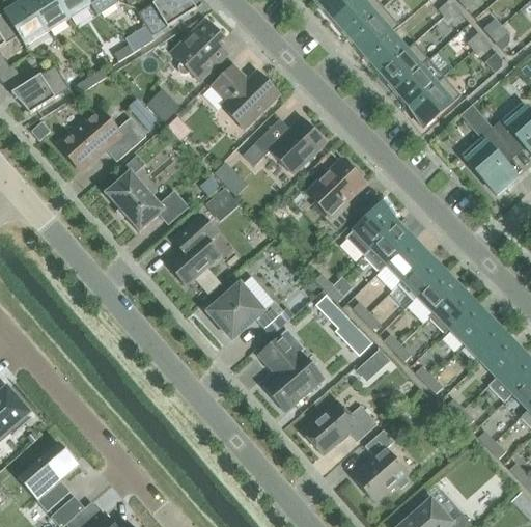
[(21,0),(5,10),(26,44),(48,30),(28,0),(21,0)]
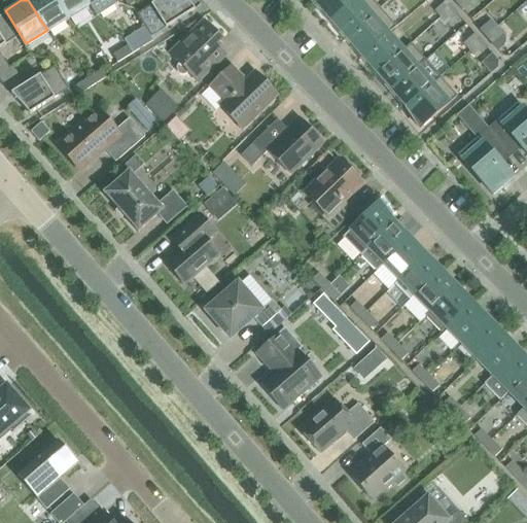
[(28,0),(47,30),(68,16),(58,0),(28,0)]
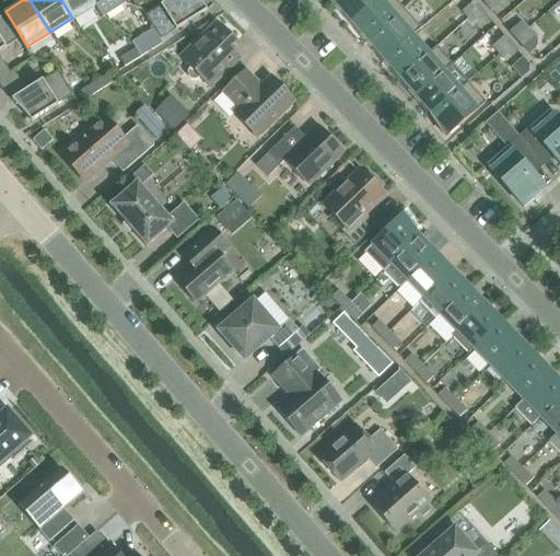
[(61,0),(72,18),(94,3),(92,0),(61,0)]
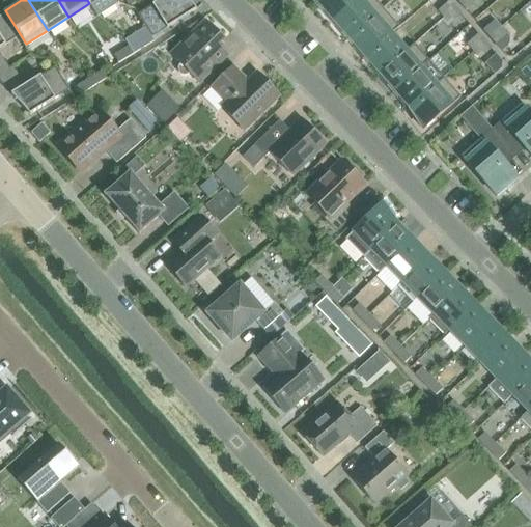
[(87,0),(89,3),(95,14),(117,0),(87,0)]
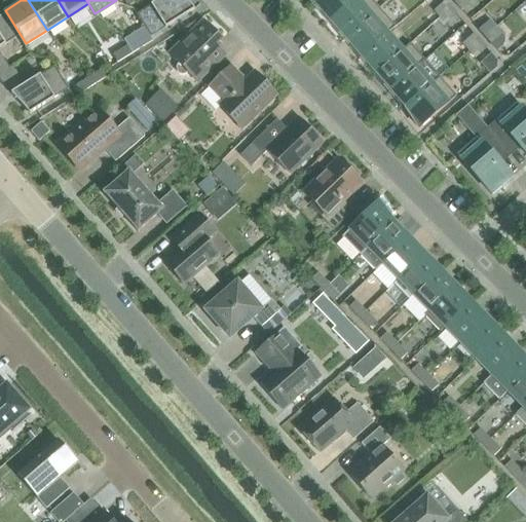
[(194,7),(188,0),(154,0),(137,11),(151,34),(194,7)]
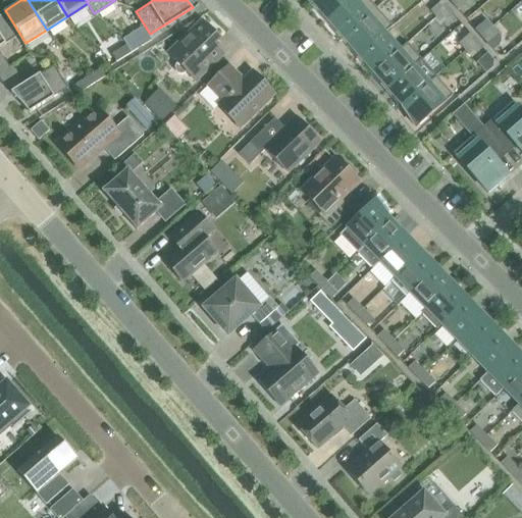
[(315,0),(314,1),(328,17),(348,0),(315,0)]
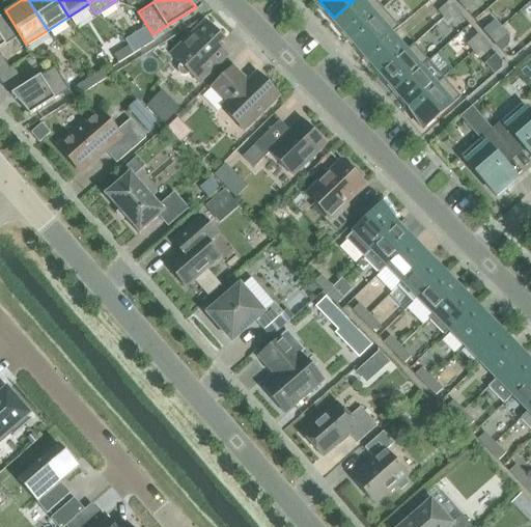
[(354,0),(334,18),(348,34),(383,5),(379,0),(354,0)]
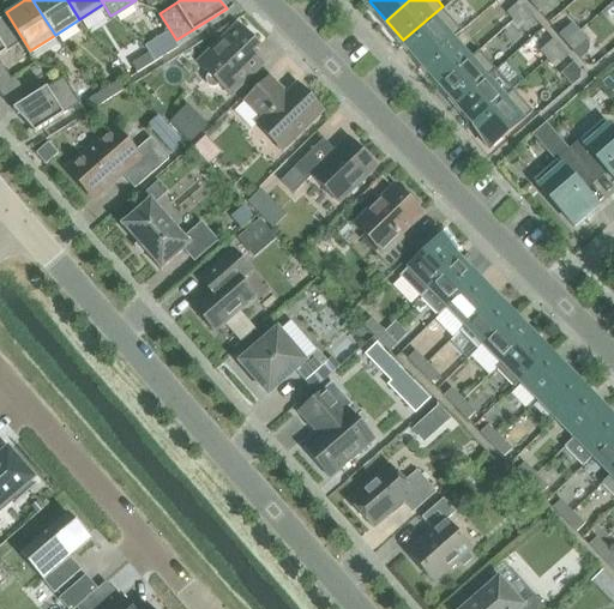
[(506,10),(513,17),(527,6),(522,0),(517,0),(506,10)]
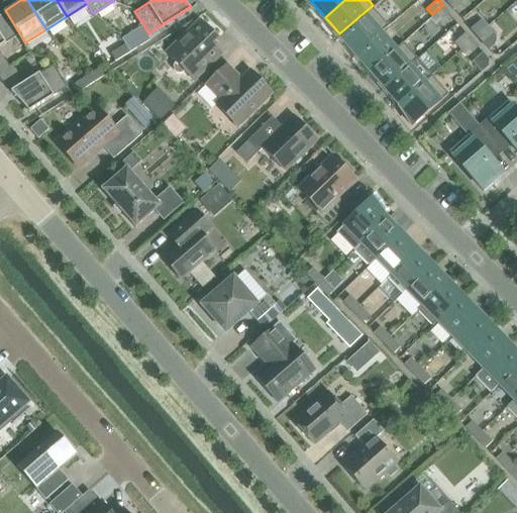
[(448,0),(447,1),(452,8),(462,0),(448,0)]
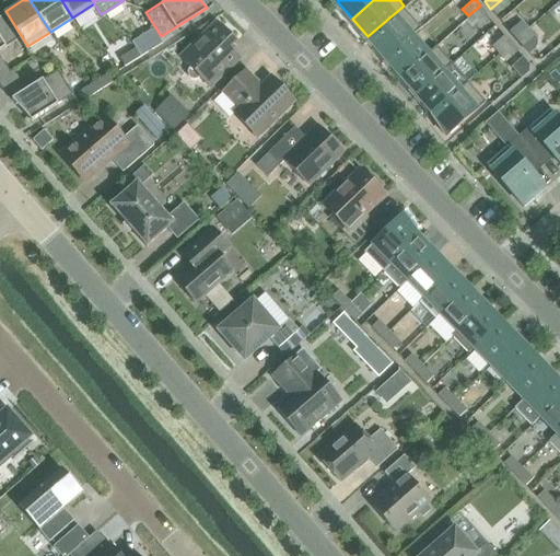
[(368,36),(385,56),(421,25),(404,6),(368,36)]
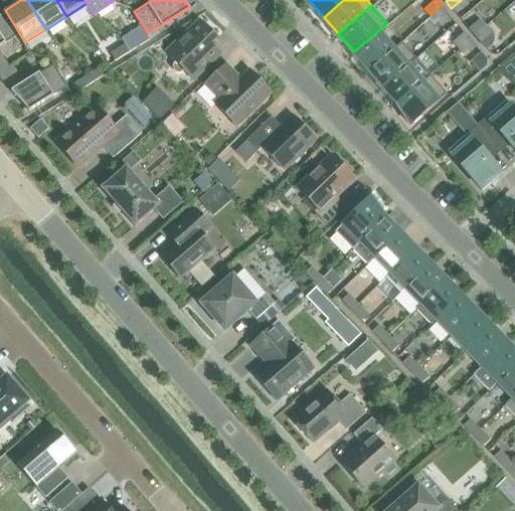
[(442,5),(431,14),(436,21),(447,11),(442,5)]
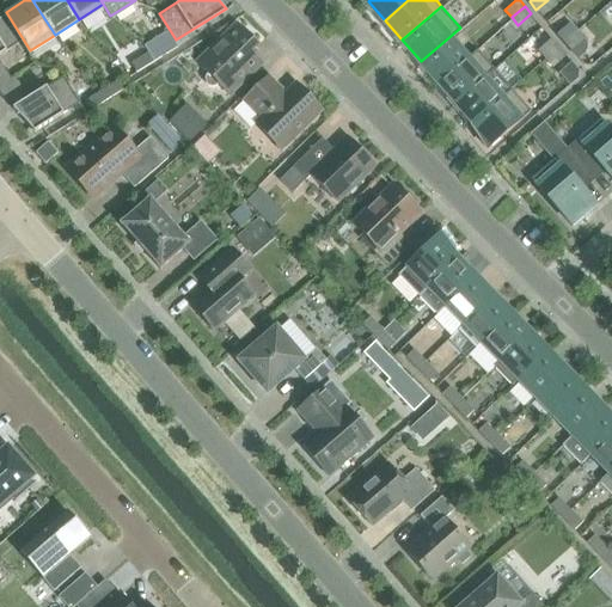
[(0,51),(22,38),(29,50),(30,50),(6,12),(0,14),(0,51)]
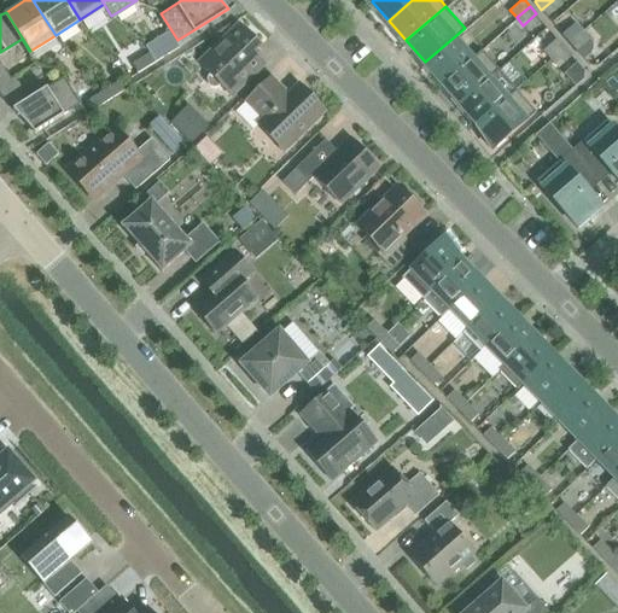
[(234,18),(217,28),(225,36),(238,23),(234,18)]
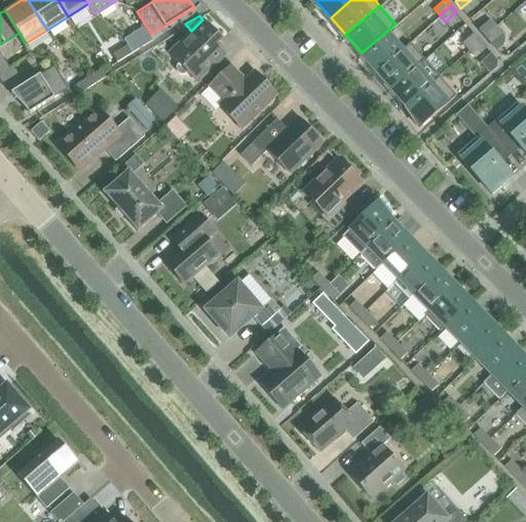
[(191,31),(186,35),(170,50),(179,61),(177,63),(177,66),(178,69),(180,71),(183,72),(186,71),(188,69),(197,79),(225,51),(216,42),(222,37),(203,17),(202,20),(191,31)]
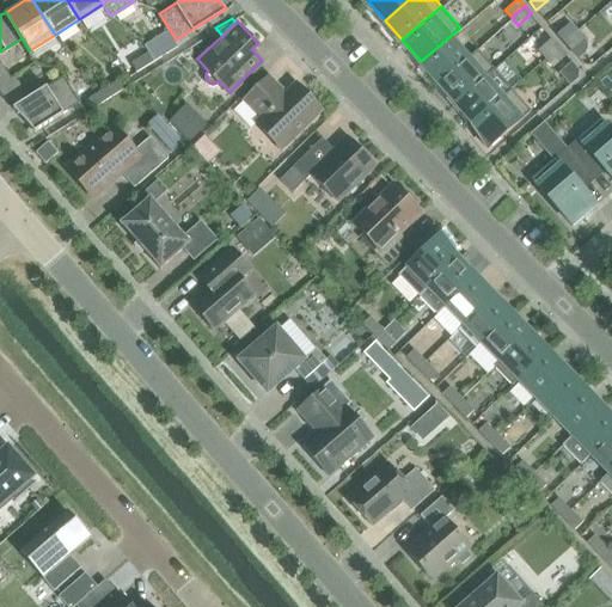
[(556,32),(563,41),(576,29),(569,20),(556,32)]
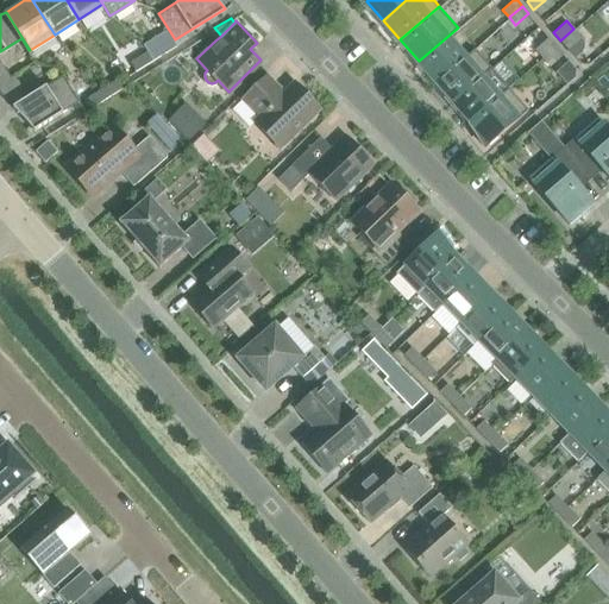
[(573,29),(560,41),(567,49),(582,37),(573,29)]
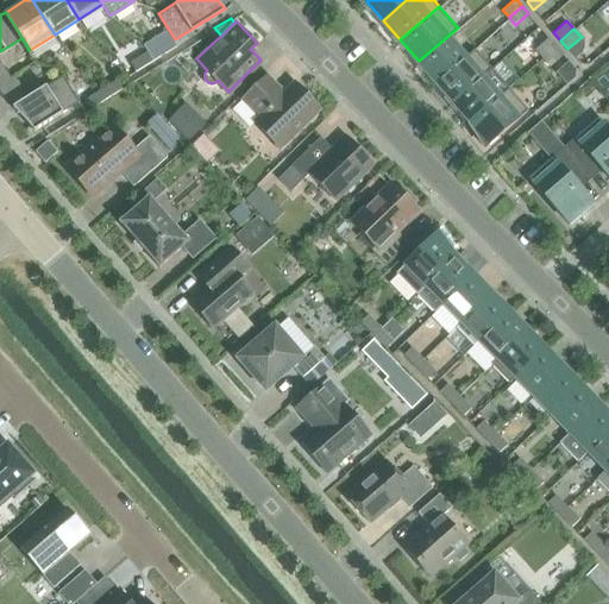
[(435,81),(465,54),(449,35),(419,61),(435,81)]
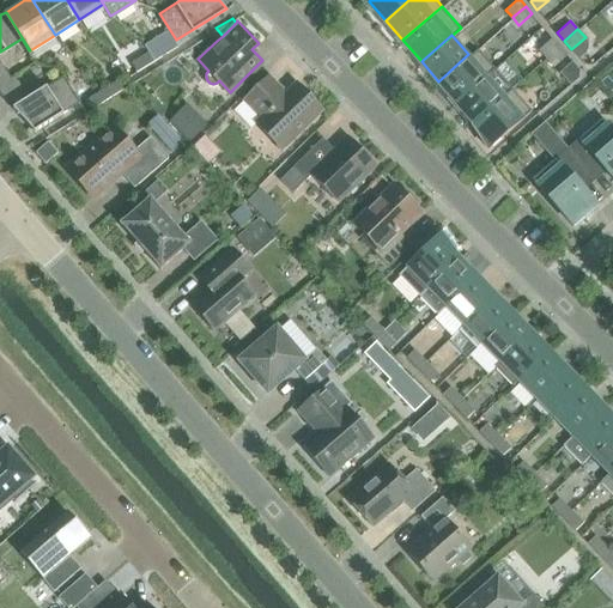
[(539,48),(546,56),(559,44),(552,36),(539,48)]
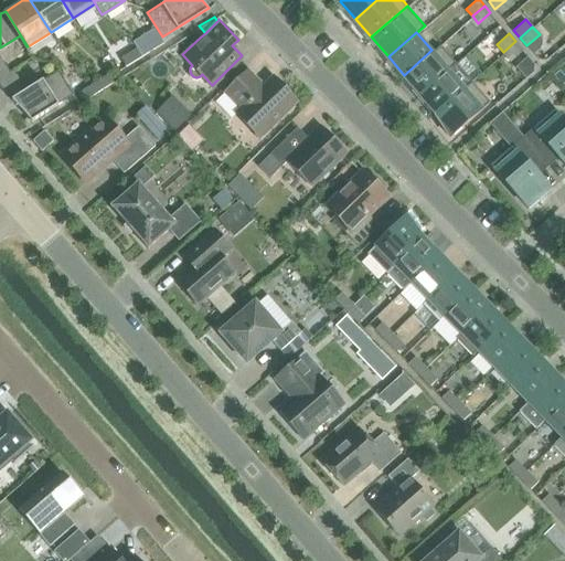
[(153,35),(137,45),(142,54),(158,44),(153,35)]
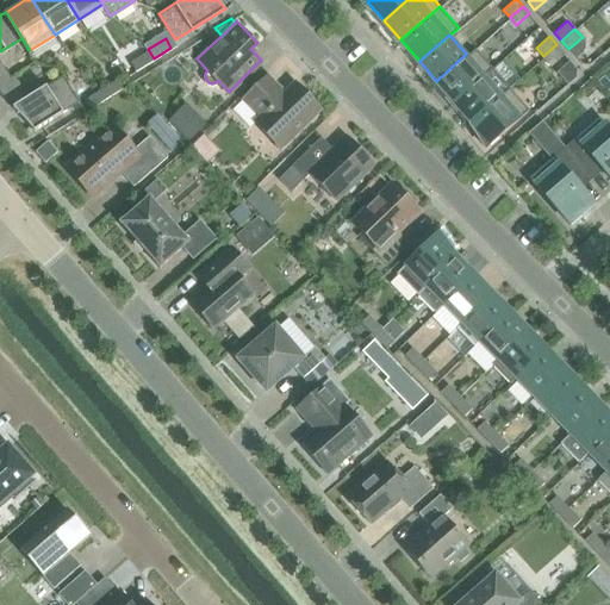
[(556,44),(543,56),(551,64),(564,52),(556,44)]
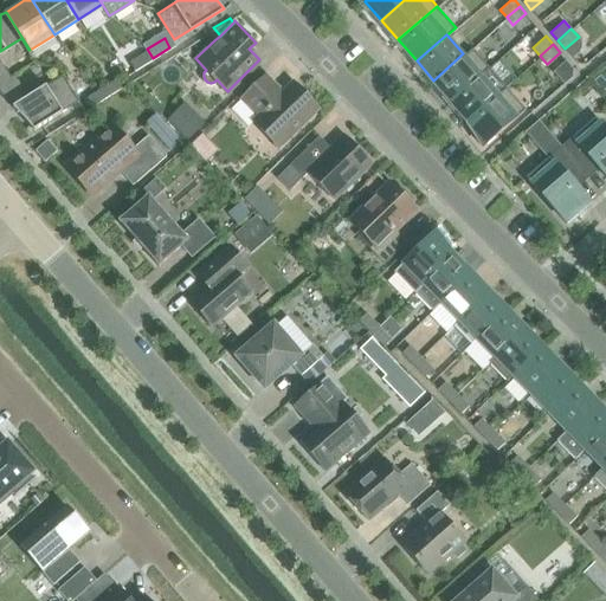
[(433,81),(450,99),(489,65),(472,46),(433,81)]
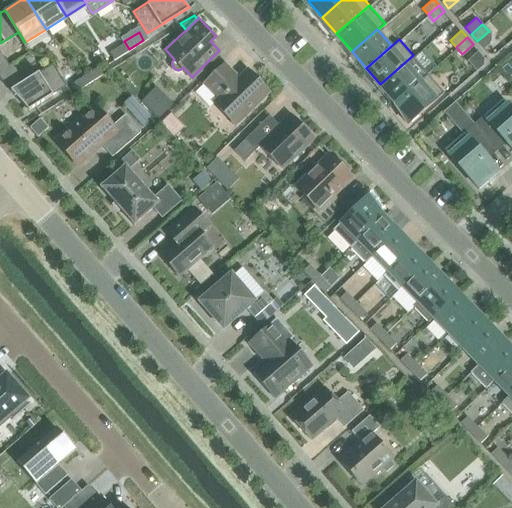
[(129,49),(124,41),(110,50),(115,58),(129,49)]
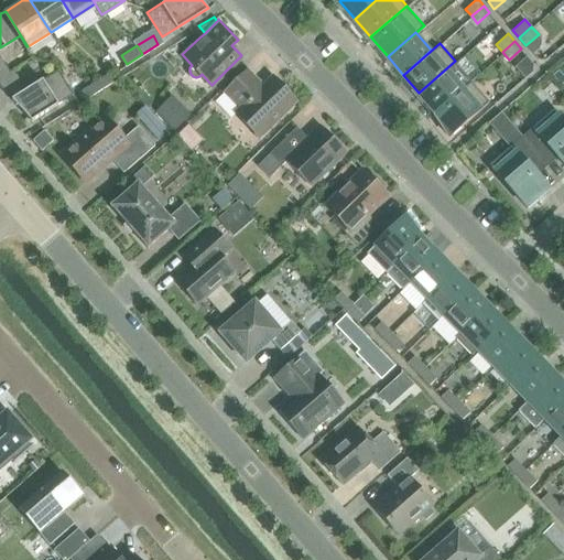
[(0,75),(14,67),(13,67),(10,70),(0,52),(0,75)]
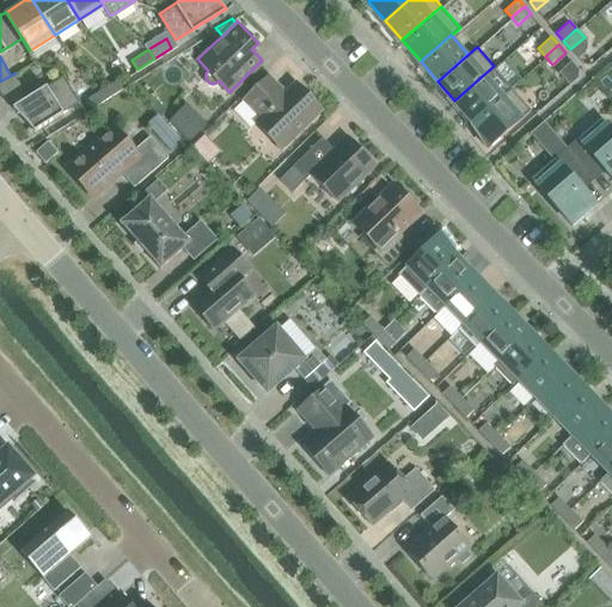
[(471,120),(510,86),(494,66),(454,100),(471,120)]
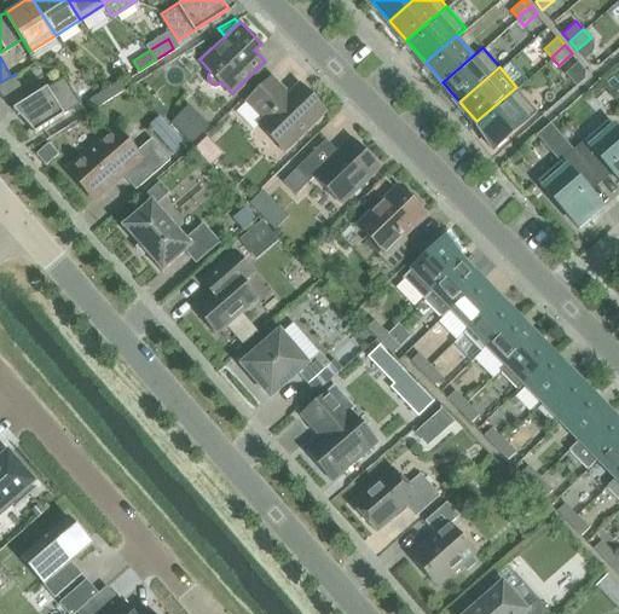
[(16,74),(0,82),(0,92),(35,131),(81,102),(64,74),(29,96),(16,74)]
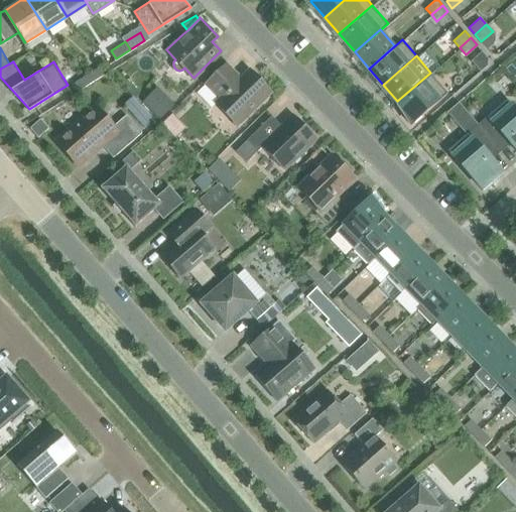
[(250,69),(241,77),(227,62),(207,82),(221,97),(216,101),(237,123),(271,91),(250,69)]
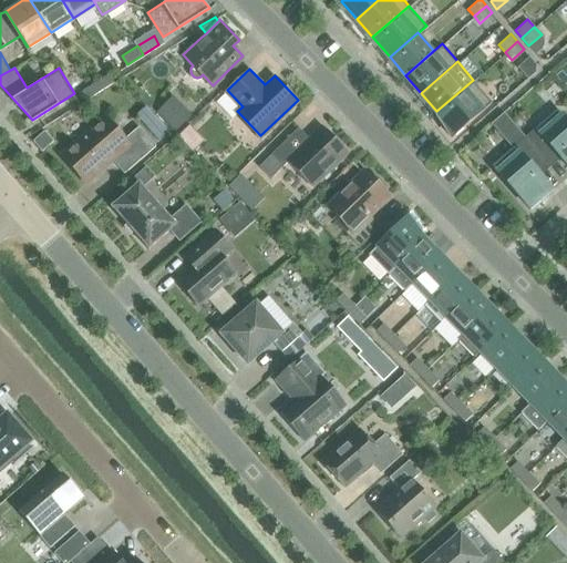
[(113,70),(96,80),(102,88),(117,78),(113,70)]
